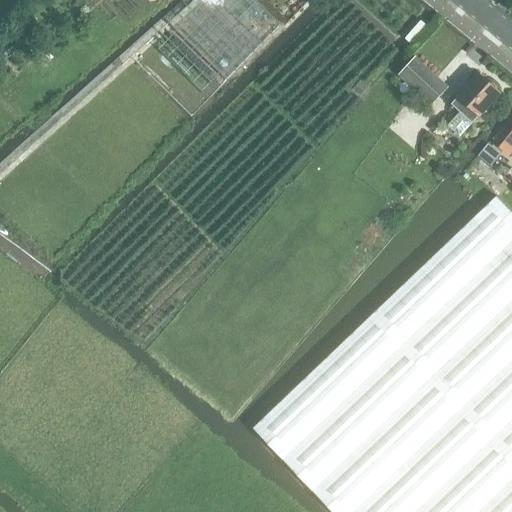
[(255,0),(194,0),(0,173),(0,216),(48,264),(281,24),(255,0)]
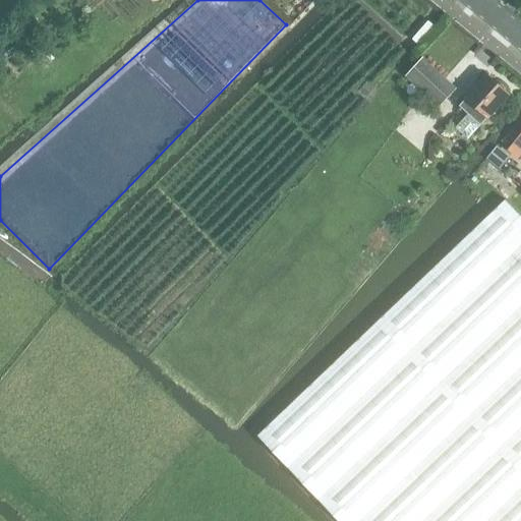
[(19,48),(11,38),(0,47),(0,51),(6,59),(19,48)]
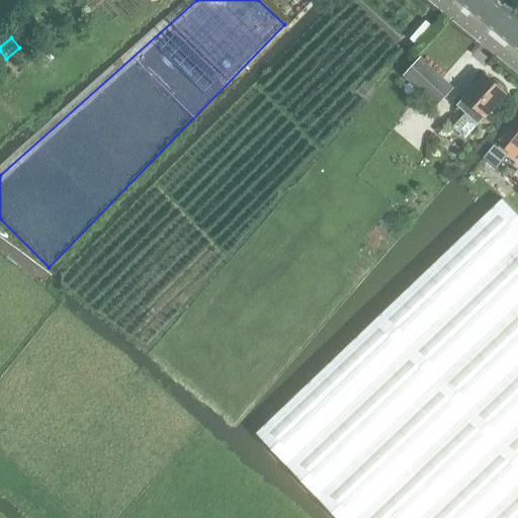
[(435,107),(452,88),(420,58),(402,77),(435,107)]
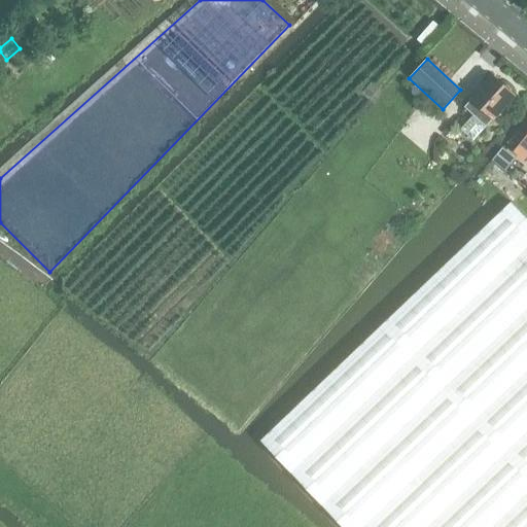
[(464,107),(470,113),(472,114),(459,130),(472,141),(514,96),(492,76),(464,107)]
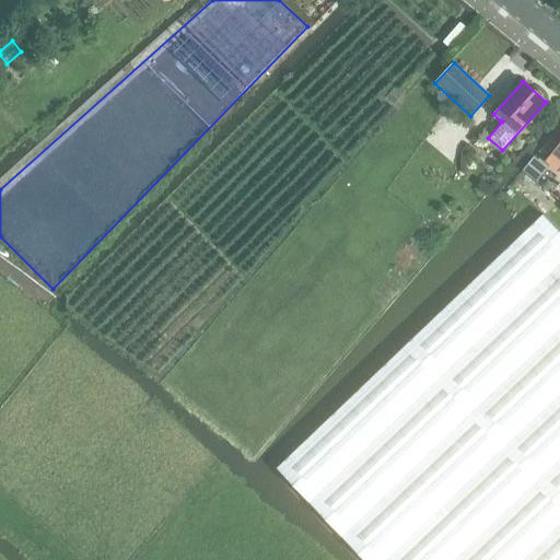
[(559,559),(559,233),(543,214),(275,468),(361,559),(559,559)]
